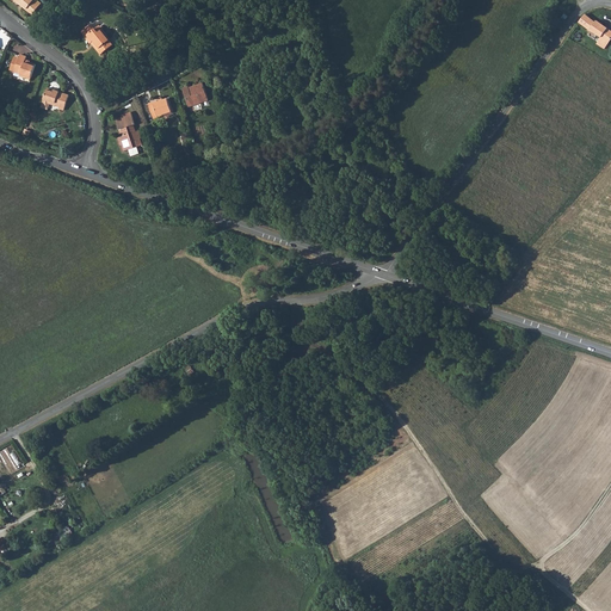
[(32,14),(42,4),(37,0),(34,0),(32,0),(13,0),(17,2),(18,1),(23,6),(22,6),(32,14)]
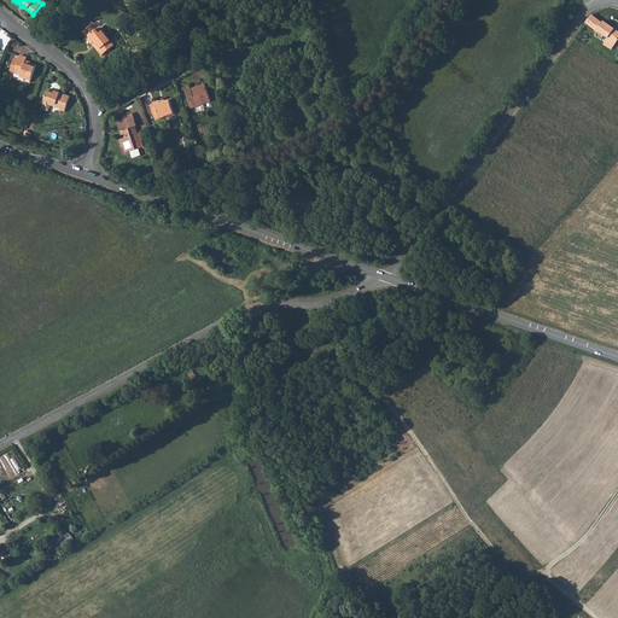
[(590,15),(586,23),(595,30),(601,22),(590,15)]
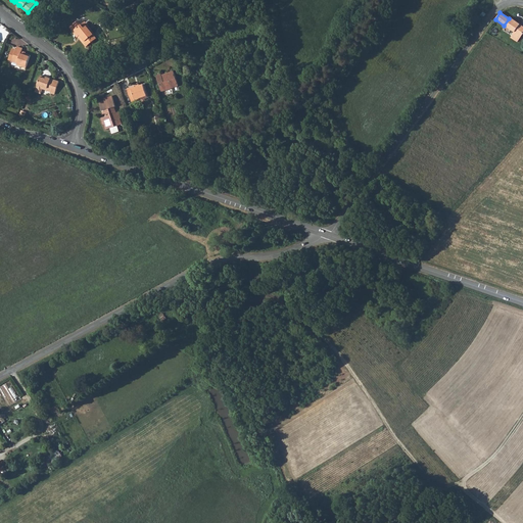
[(509,18),(504,26),(514,33),(510,38),(517,43),(522,34),(522,27),(510,17),(509,18)]
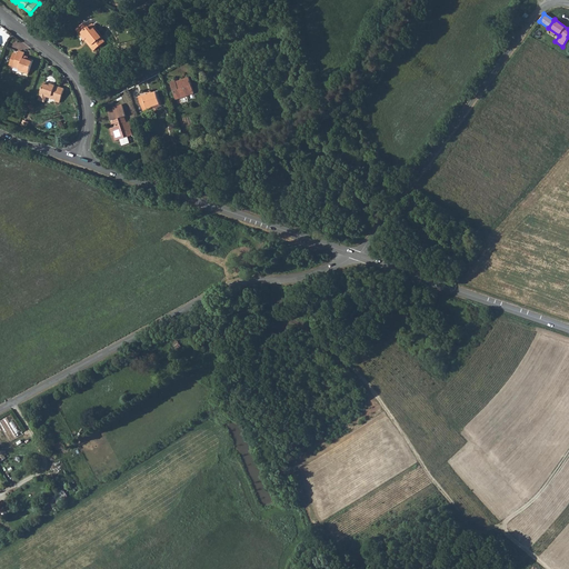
[(85,22),(76,29),(79,33),(79,35),(83,40),(85,40),(86,38),(89,42),(99,33),(95,28),(91,30),(89,27),(88,27),(85,22)]
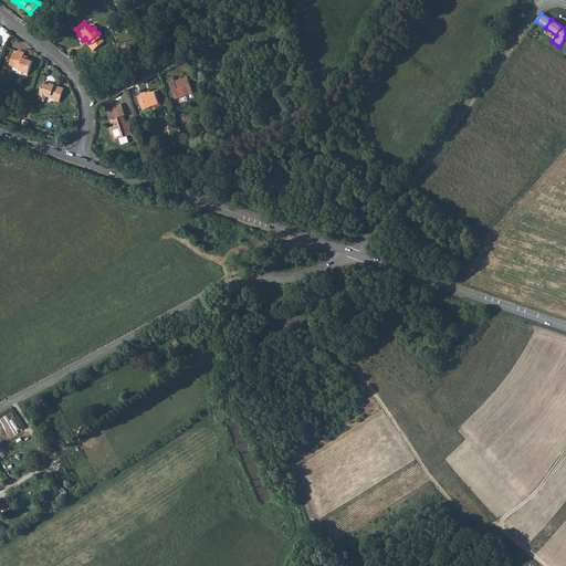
[(105,41),(98,33),(88,42),(87,42),(94,50),(105,41)]
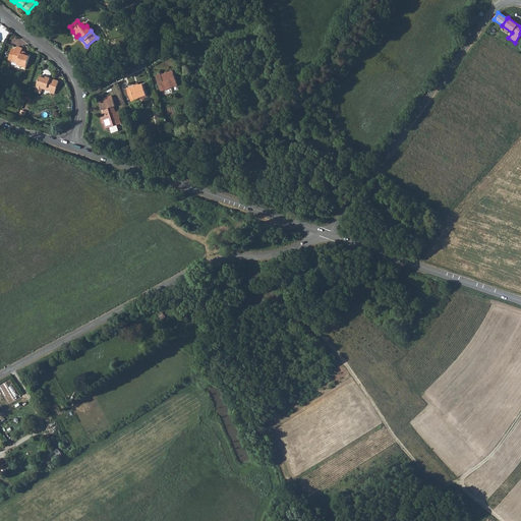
[(17,46),(16,50),(12,61),(17,63),(17,65),(25,67),(30,56),(25,55),(25,52),(21,51),(22,48),(17,46)]
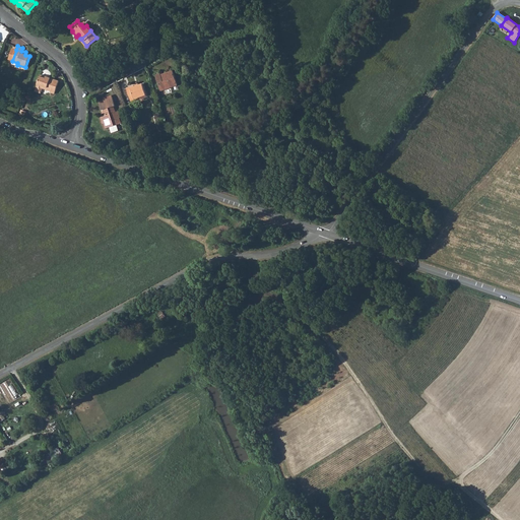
[(172,70),(165,73),(165,74),(160,75),(160,74),(159,73),(155,74),(160,90),(177,85),(172,70)]
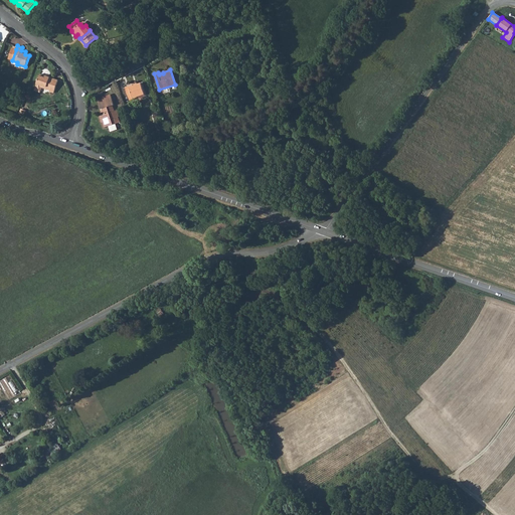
[(45,77),(39,75),(34,91),(40,93),(42,86),(51,89),(50,92),(54,93),(58,80),(45,76),(45,77)]
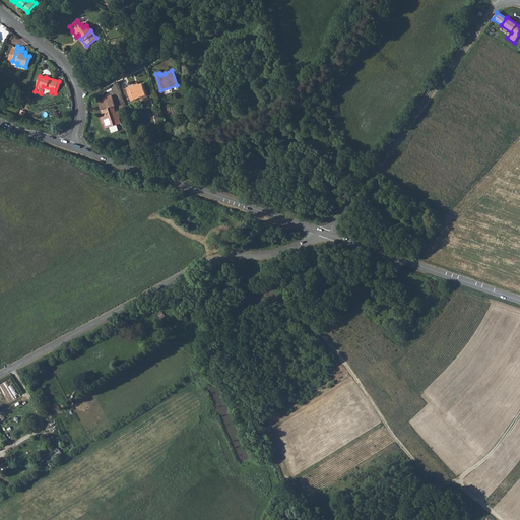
[(142,83),(138,84),(134,85),(134,84),(126,87),(131,101),(134,100),(134,99),(145,94),(142,83)]
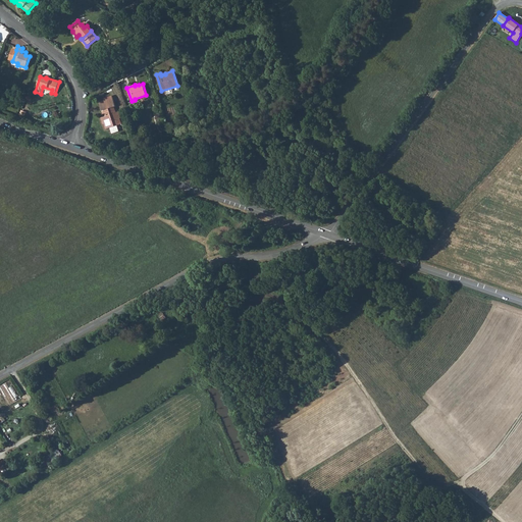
[(104,100),(99,102),(103,116),(100,117),(103,124),(104,123),(106,123),(108,128),(121,124),(119,118),(120,118),(118,111),(116,112),(114,107),(115,106),(112,96),(104,99),(104,100)]
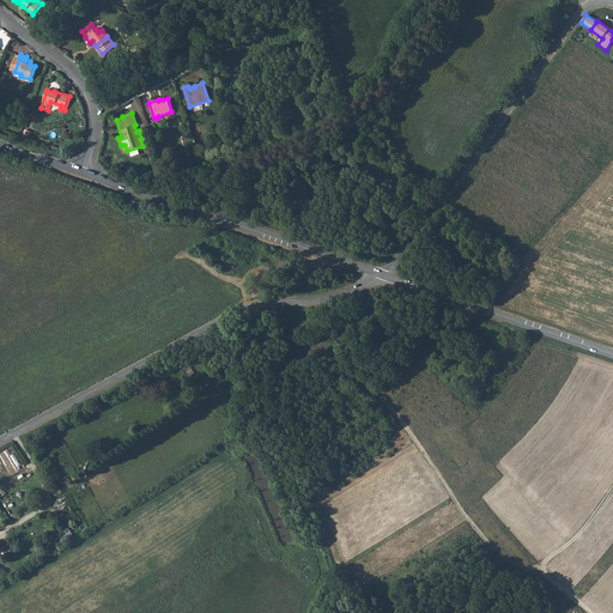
[(70,527),(52,536),(55,544),(74,535),(70,527)]
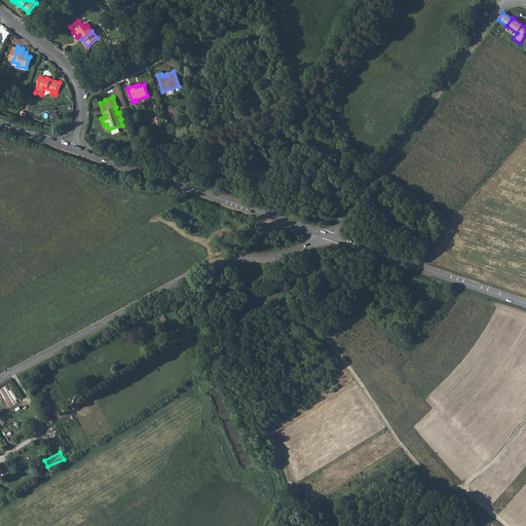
All buildings are outlined.
